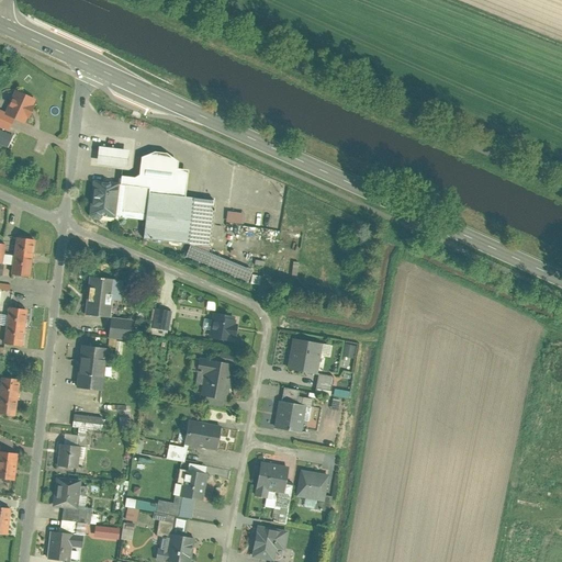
[(0,128),(9,133),(14,120),(26,125),(36,101),(15,92),(7,114),(0,111),(0,128)]
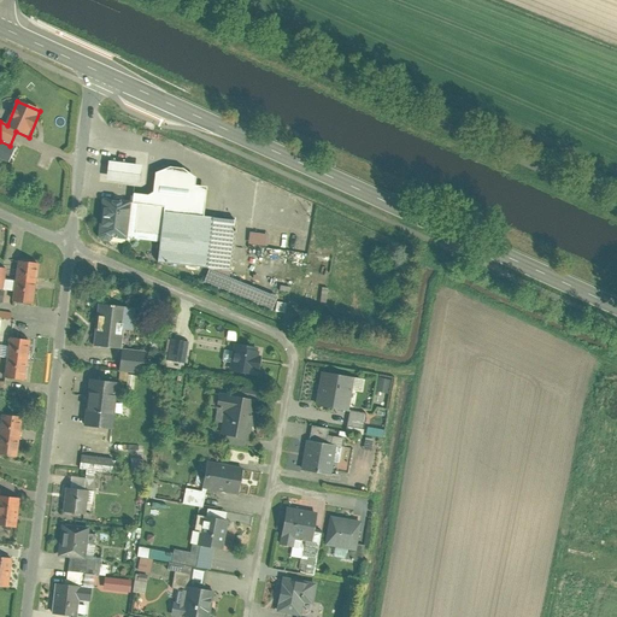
[(140,168),(107,163),(104,182),(137,188),(140,168)]
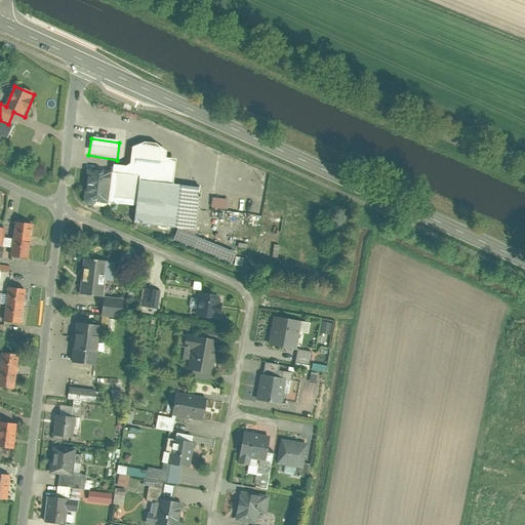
[(113,167),(112,175),(108,203),(135,207),(138,182),(171,186),(174,161),(165,160),(166,154),(156,146),(142,144),(130,149),(128,165),(124,168),(113,167)]
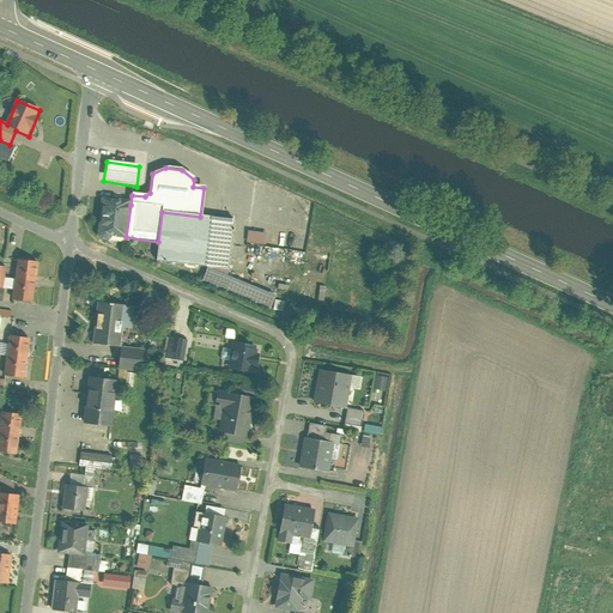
[(131,205),(98,201),(93,242),(125,246),(126,237),(131,205)]
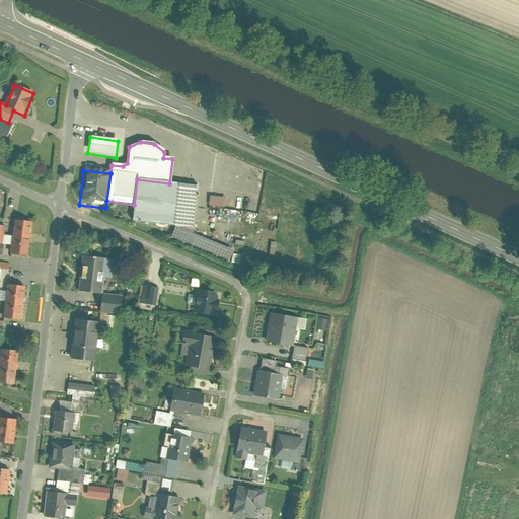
[(169,183),(137,179),(134,205),(132,223),(192,230),(198,188),(169,183)]
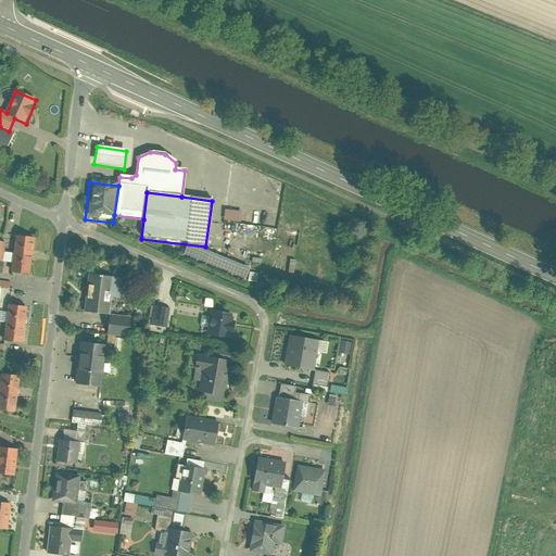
[(225,219),(241,222),(242,211),(226,209),(225,219)]
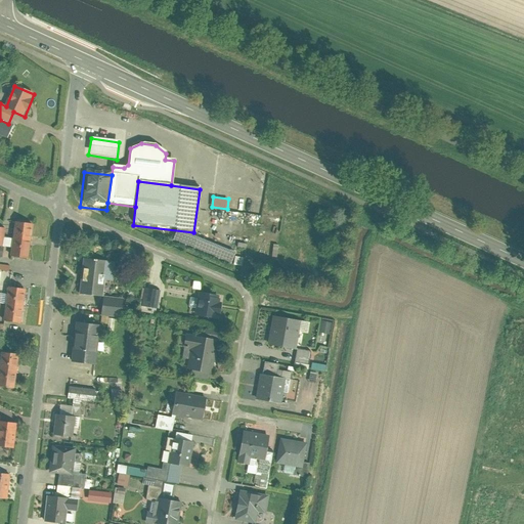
[(16,221),(14,238),(32,241),(34,224),(16,221)]
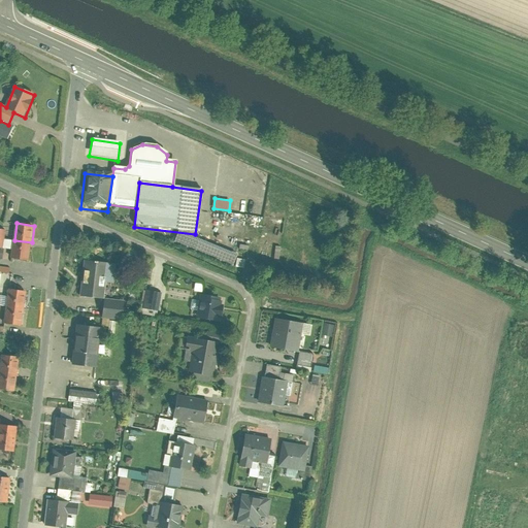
[(11,260),(29,262),(32,242),(14,240),(11,260)]
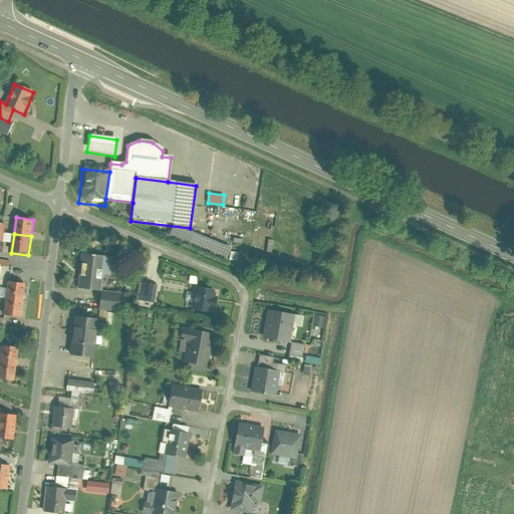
[(80,255),(76,289),(99,292),(101,275),(103,258),(80,255)]
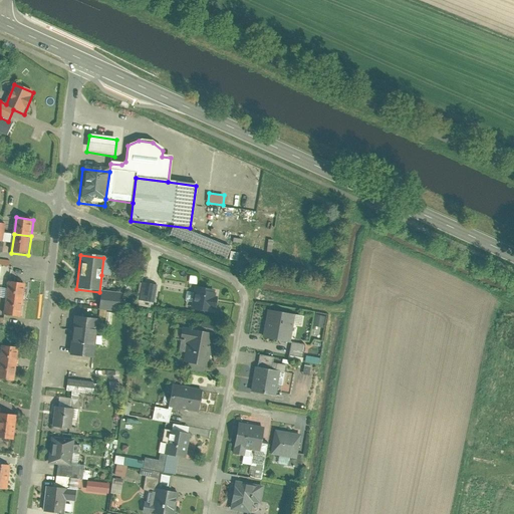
[(0,264),(10,266),(10,260),(0,258),(0,264)]
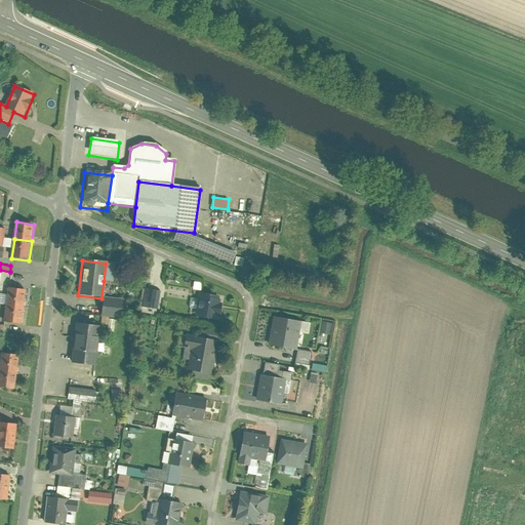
[(115,265),(106,264),(104,281),(113,283),(115,265)]
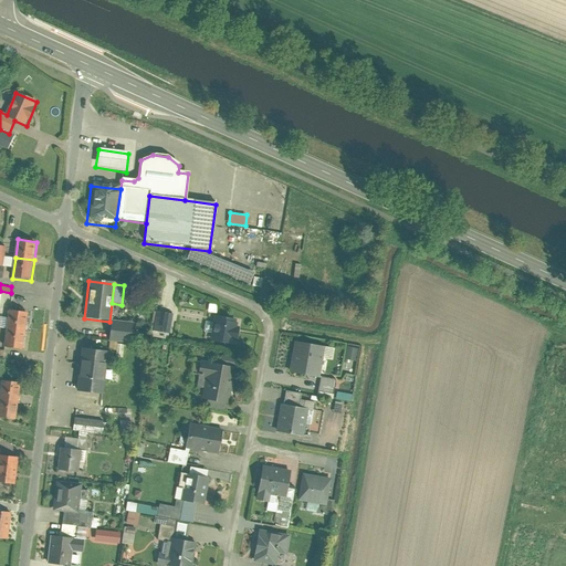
[(10,310),(7,328),(27,331),(29,313),(10,310)]
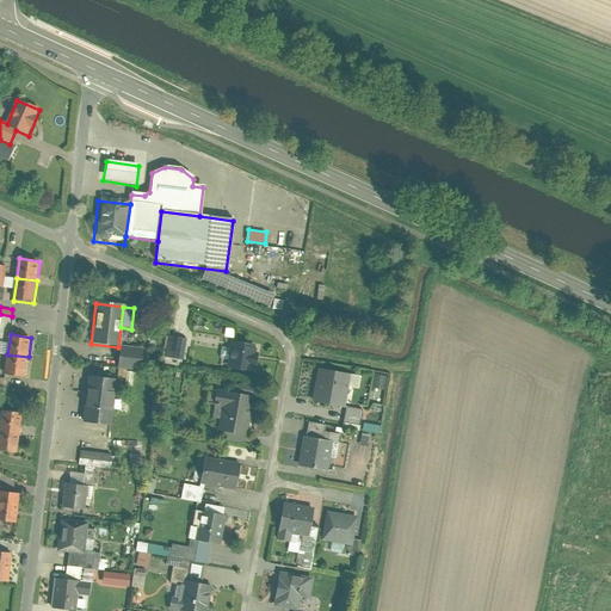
[(165,359),(183,362),(185,340),(168,338),(165,359)]
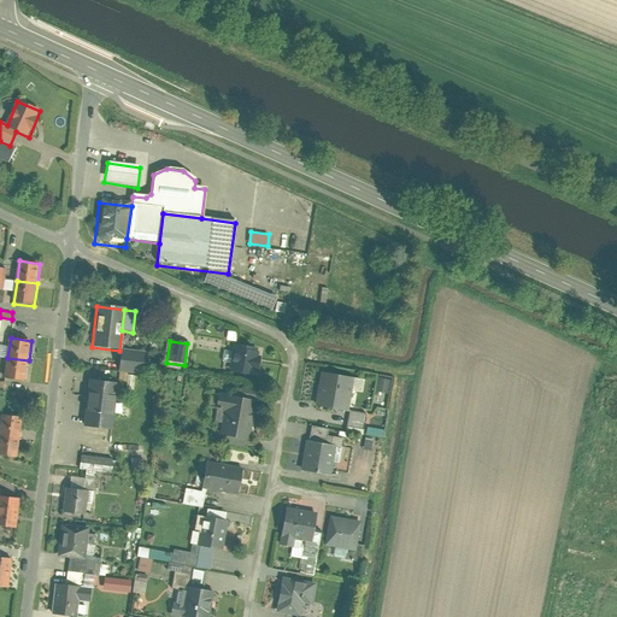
[(228,374),(254,377),(259,350),(233,345),(228,374)]
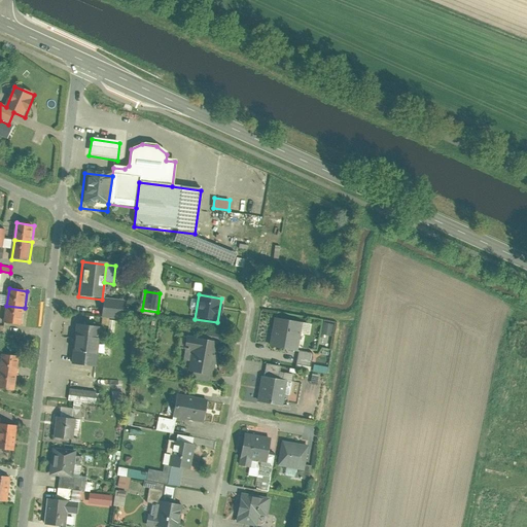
[(102,299),(100,319),(120,321),(123,301),(102,299)]
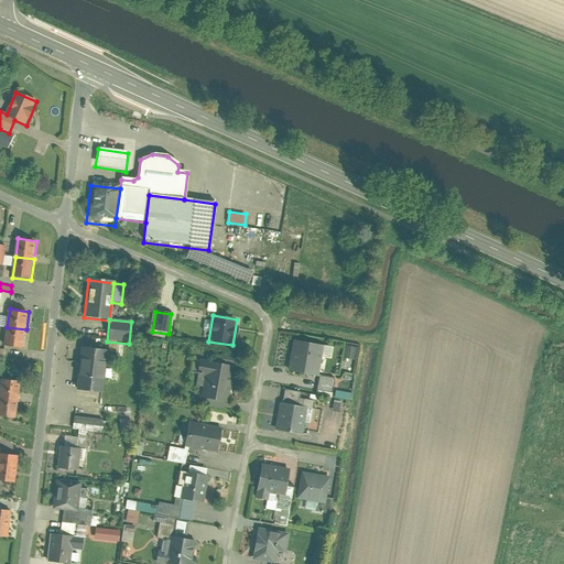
[(4,348),(24,350),(26,329),(7,327),(4,348)]
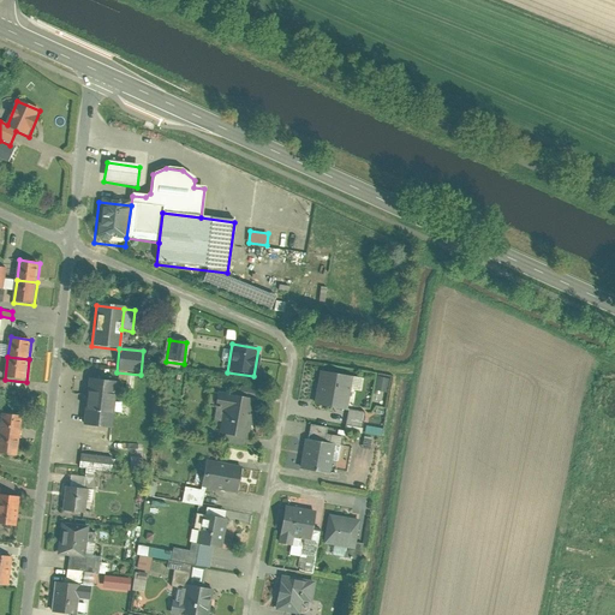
[(320,372),(312,407),(346,413),(350,390),(352,378),(320,372)]
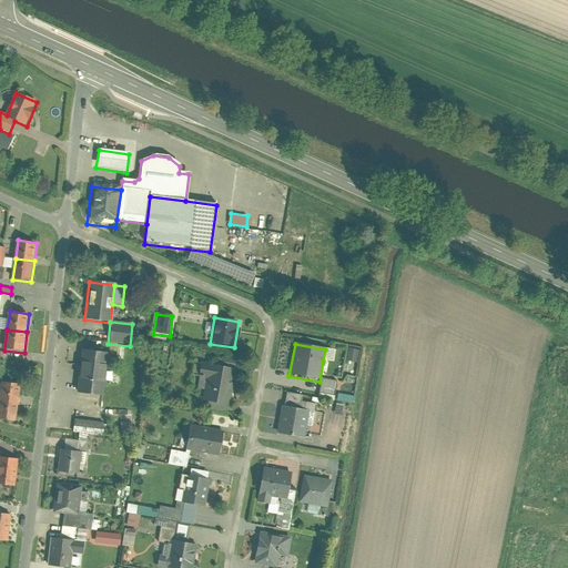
[(335,352),(325,350),(323,361),(333,363),(335,352)]
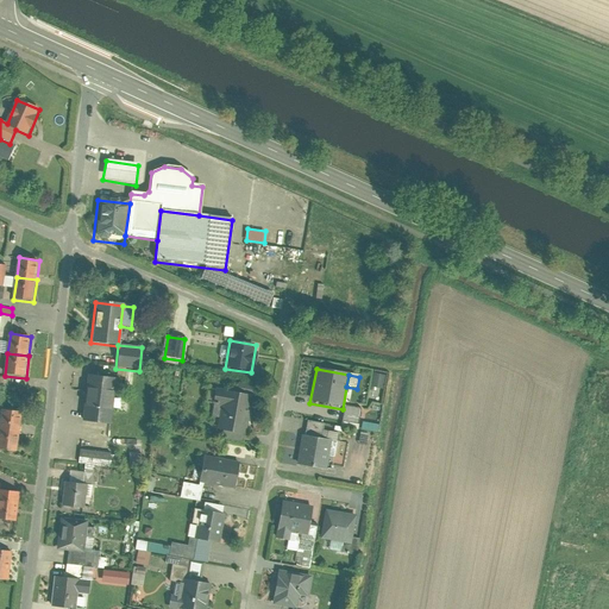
[(385,377),(372,375),(370,388),(383,390),(385,377)]
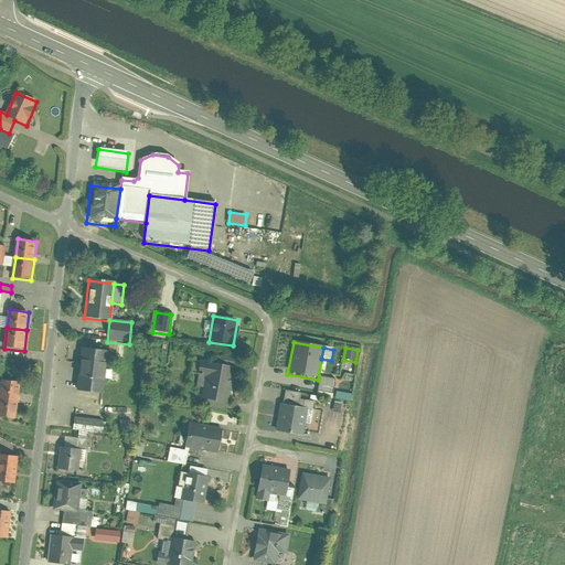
[(75,392),(102,395),(107,352),(81,349),(75,392)]
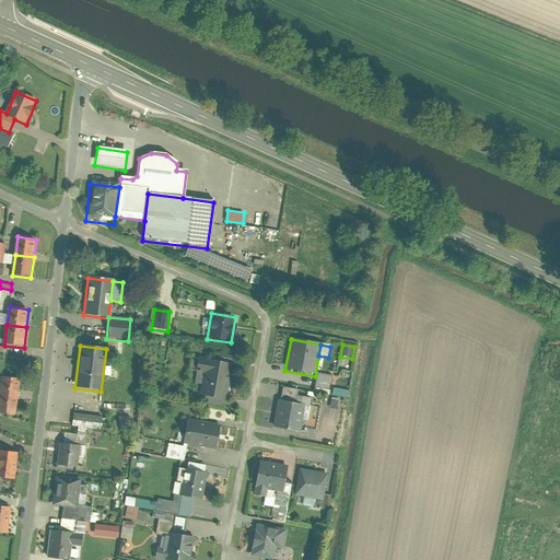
[(199,396),(225,401),(232,366),(197,360),(195,373),(203,374),(199,396)]
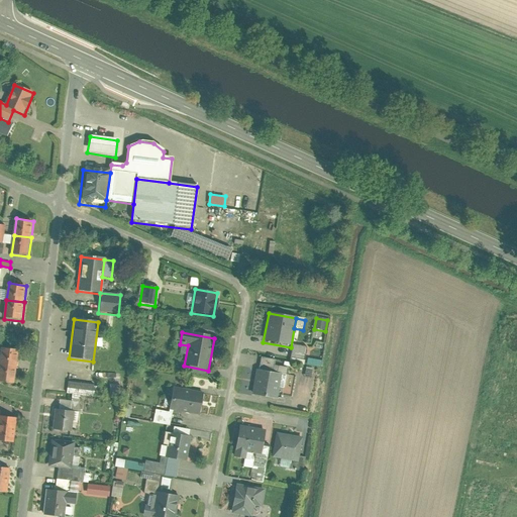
[(306,348),(293,345),(291,358),(303,360),(306,348)]
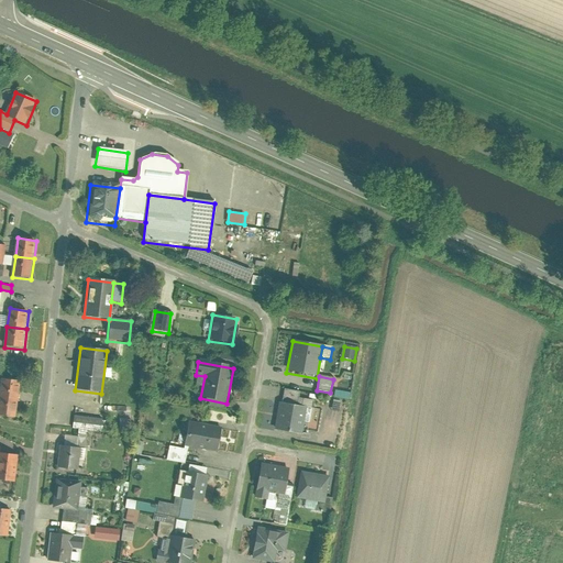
[(2,379),(0,393),(0,396),(19,399),(21,382),(2,379)]
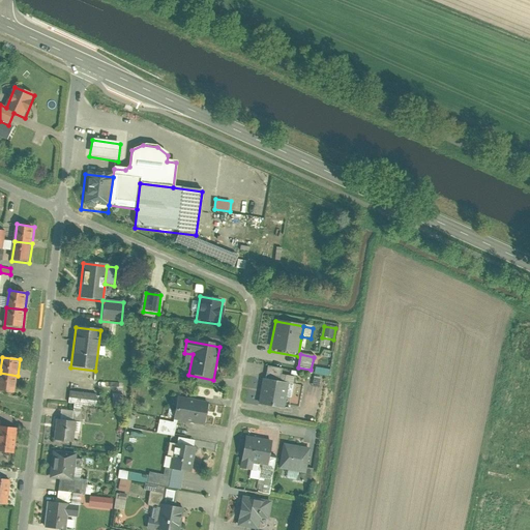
[(329,366),(316,364),(315,374),(327,377),(329,366)]
